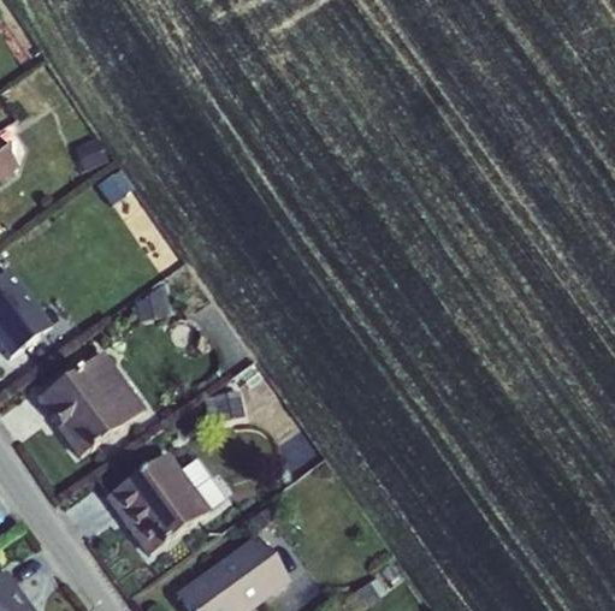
[(99,136),(75,147),(86,170),(108,160),(99,136)]
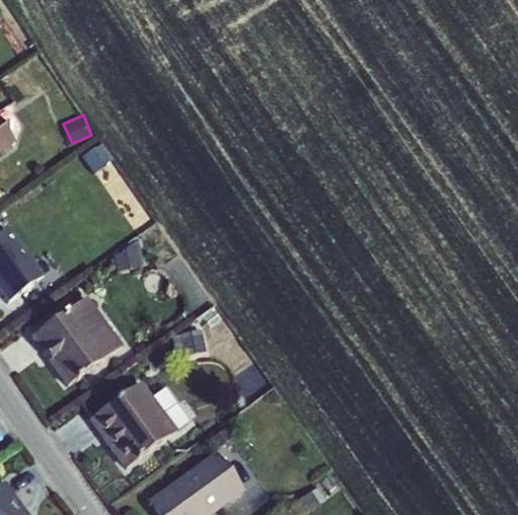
[(0,152),(16,142),(0,119),(0,152)]
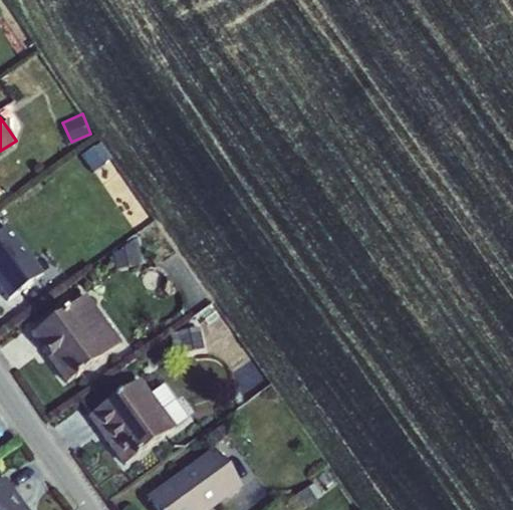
[(158,223),(142,234),(149,245),(165,234),(158,223)]
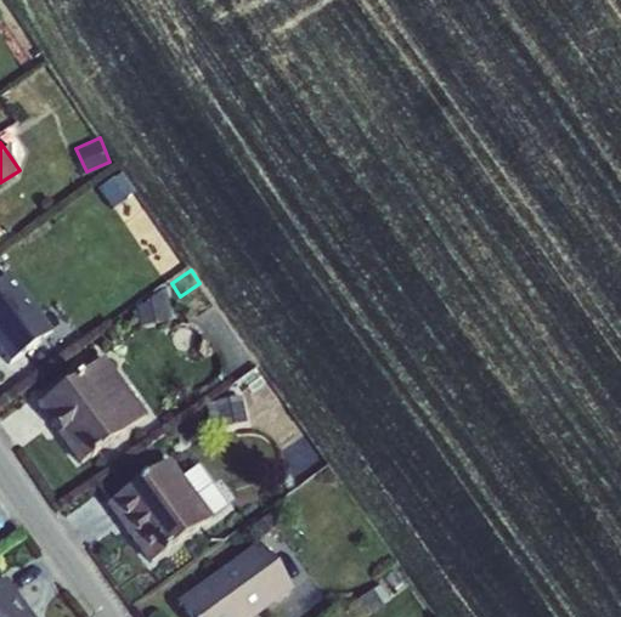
[(52,328),(12,273),(0,282),(0,346),(10,360),(52,328)]
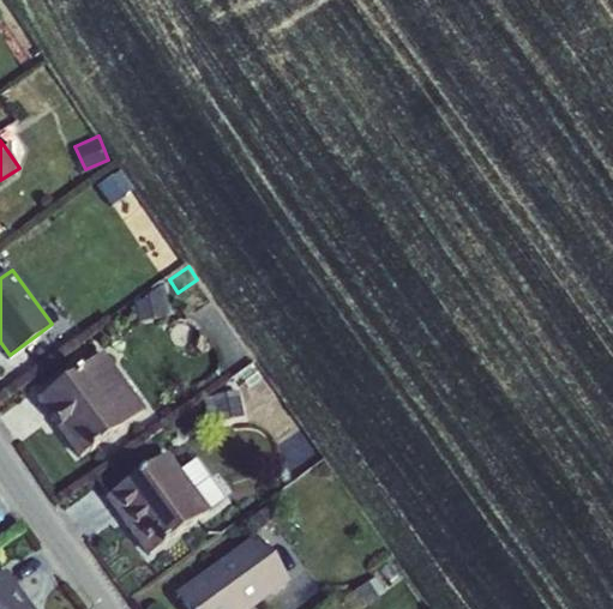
[(164,281),(136,300),(139,319),(170,313),(164,281)]
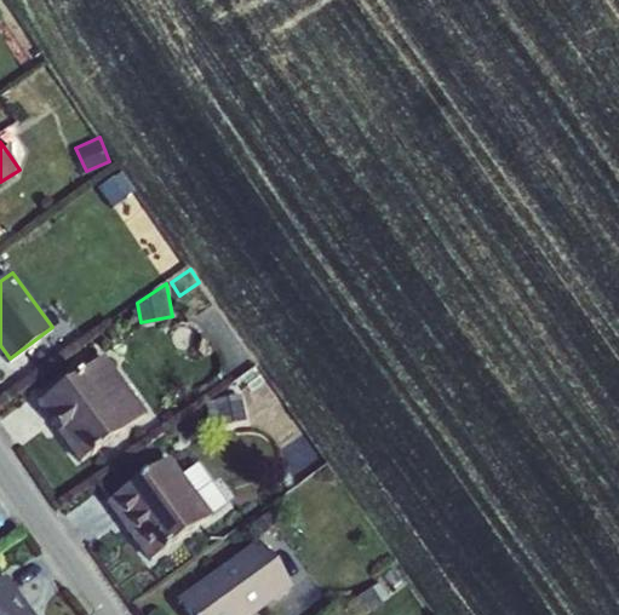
[(38,400),(80,459),(147,412),(104,352),(38,400)]
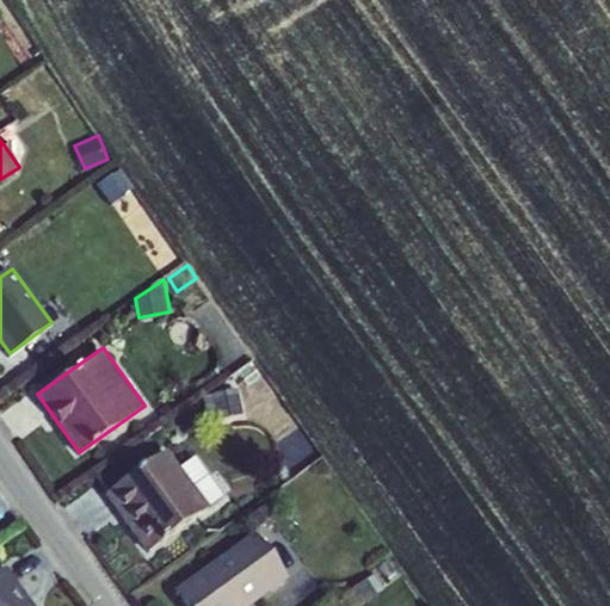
[(256,362),(236,376),(244,385),(263,371),(256,362)]
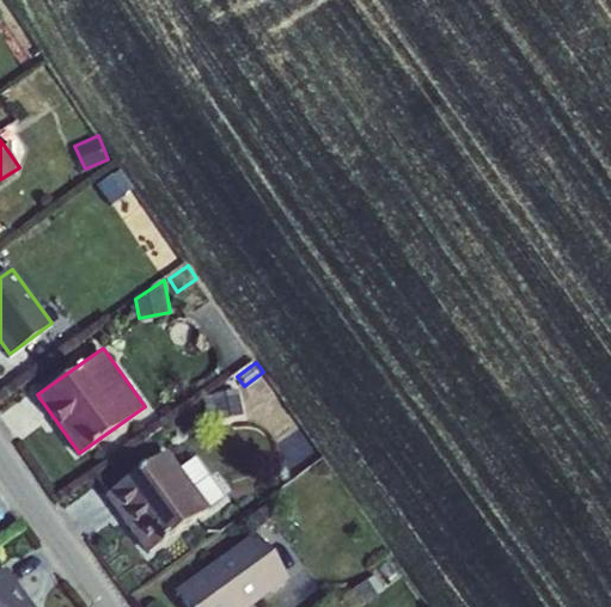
[(244,411),(239,386),(203,393),(208,420),(244,411)]
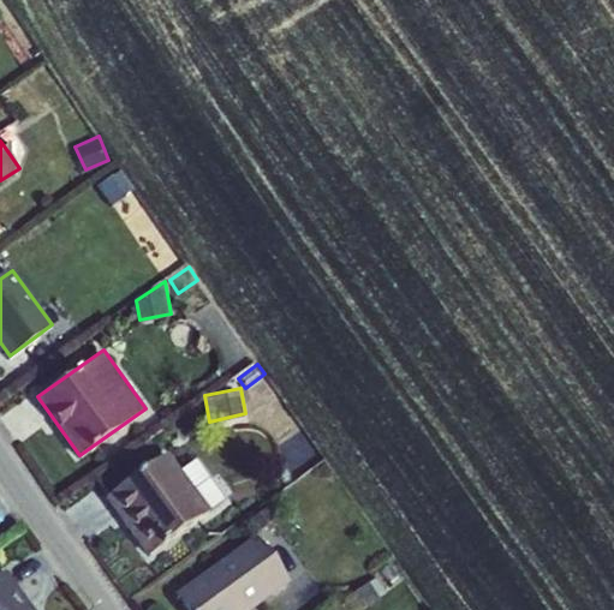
[(106,496),(148,555),(212,509),(212,508),(182,467),(170,450),(106,496)]
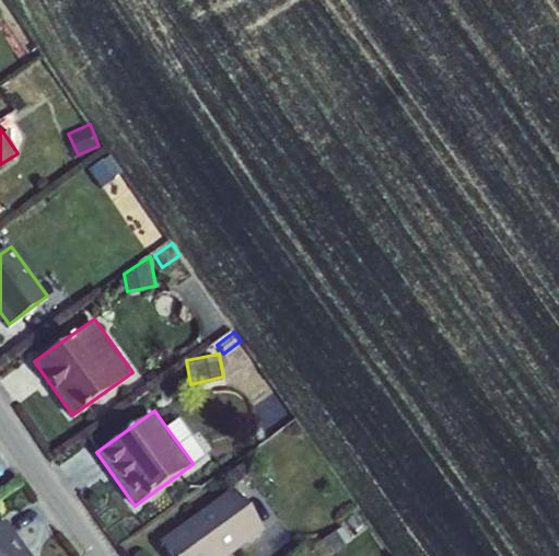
[(165,426),(193,463),(206,453),(178,416),(165,426)]
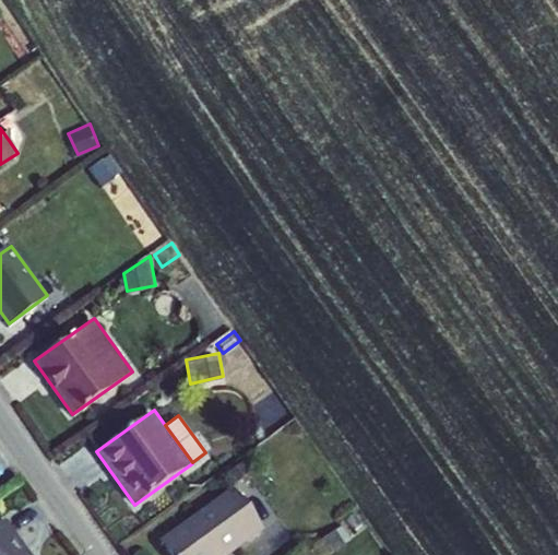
[(237,462),(223,473),(230,483),(245,473),(237,462)]
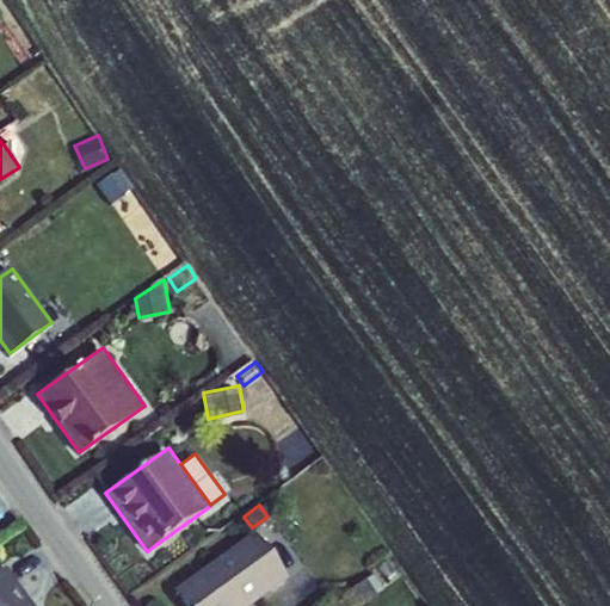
[(173,588),(185,605),(246,605),(289,576),(254,530),(173,588)]
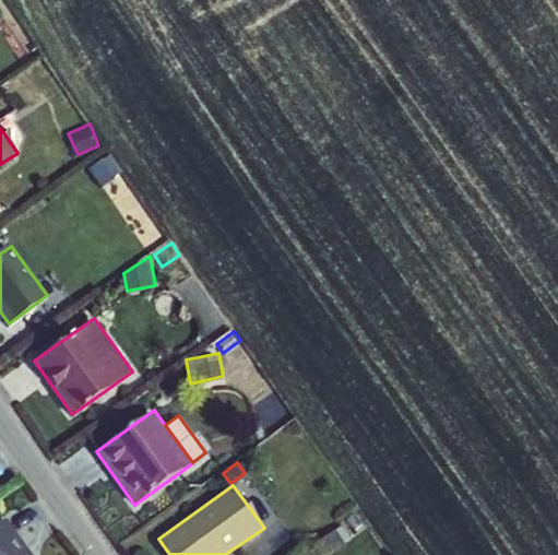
[(0,554),(33,554),(6,517),(0,520),(0,554)]
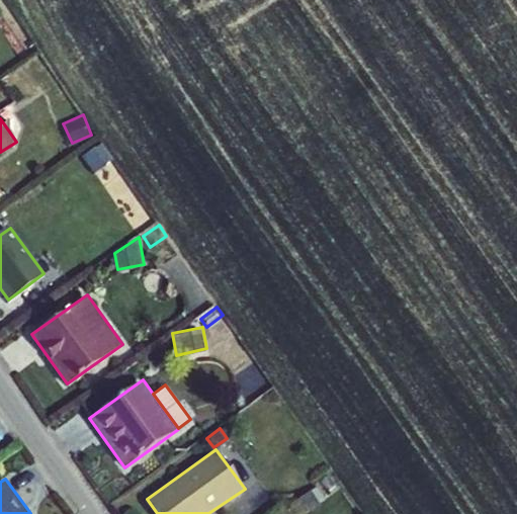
[(317,484),(291,501),(299,513),(326,496),(317,484)]
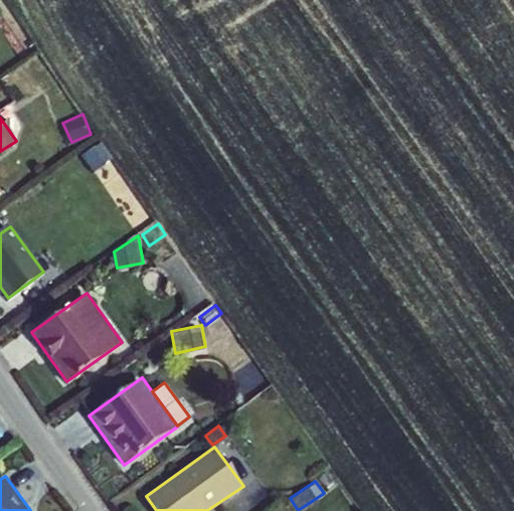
All buildings are outlined.
